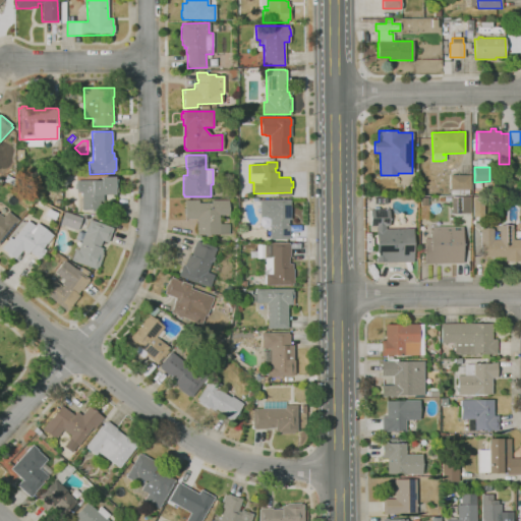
[(468,194),(450,194),(450,189),(449,189),(449,175),(470,175),(470,190),(468,190),(468,194)]
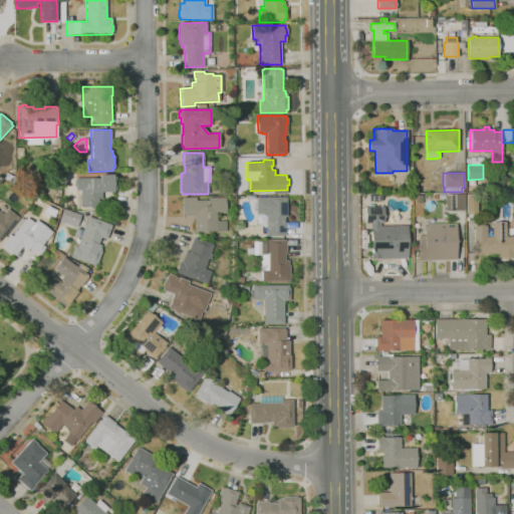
[(99,175),(112,175),(112,177),(114,177),(114,190),(112,190),(112,192),(101,192),(101,199),(98,198),(98,207),(80,207),(80,190),(75,190),(75,178),(99,178),(99,175)]
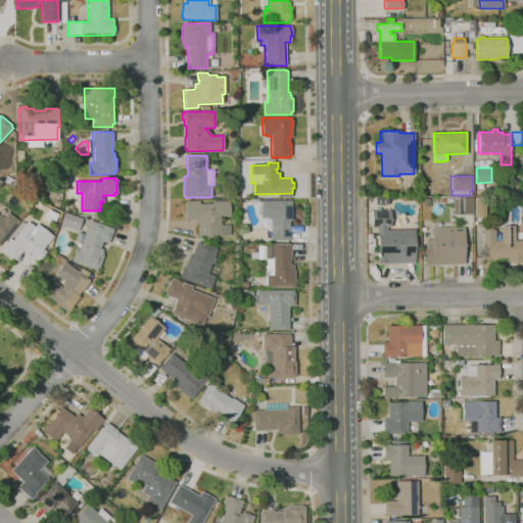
[(453,215),(453,202),(446,202),(446,198),(471,197),(471,215),(453,215)]
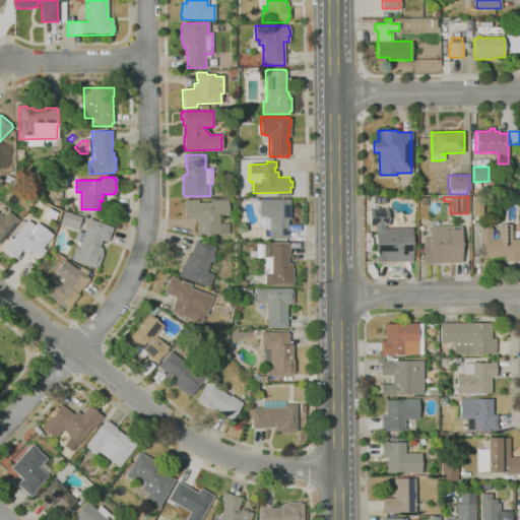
[(471,215),(480,215),(480,197),(471,196),(471,215)]
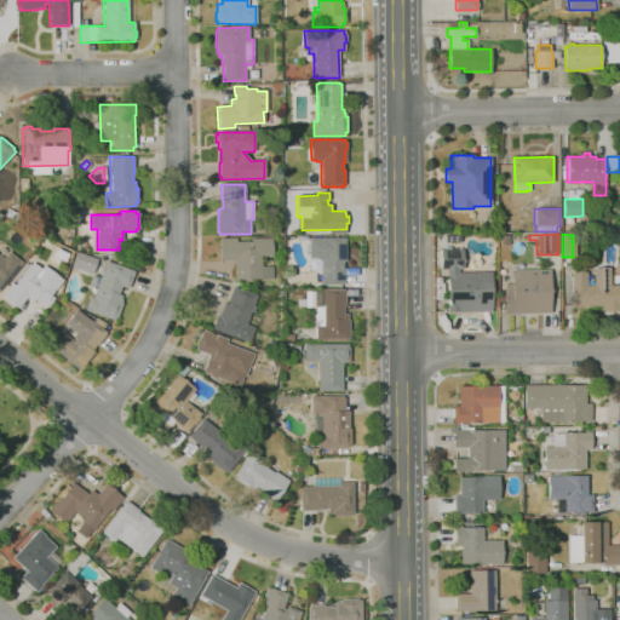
[(250,281),(244,281),(244,280),(234,280),(234,260),(220,260),(220,259),(217,259),(218,248),(219,248),(219,237),(236,237),(236,241),(251,241),(251,237),(271,237),(271,256),(260,256),(260,267),(273,267),(273,279),(250,279),(250,281)]
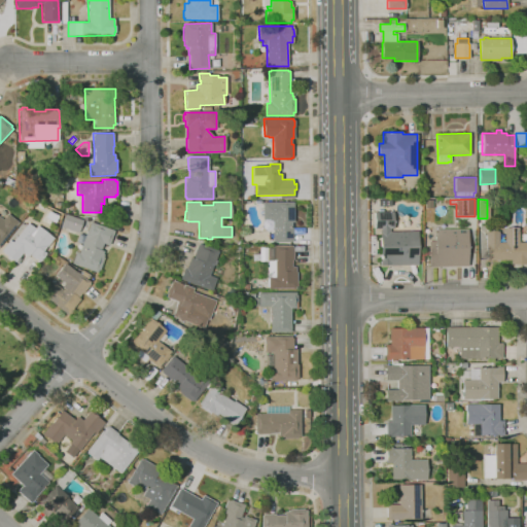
[(273,242),(273,220),(269,220),(269,219),(262,219),(262,202),(293,202),(294,222),(291,222),(291,227),(293,227),(293,242),(273,242)]
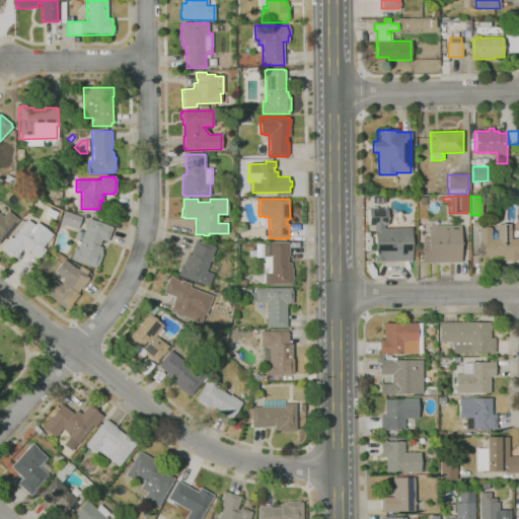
[(54,219),(45,215),(48,208),(57,213),(54,219)]
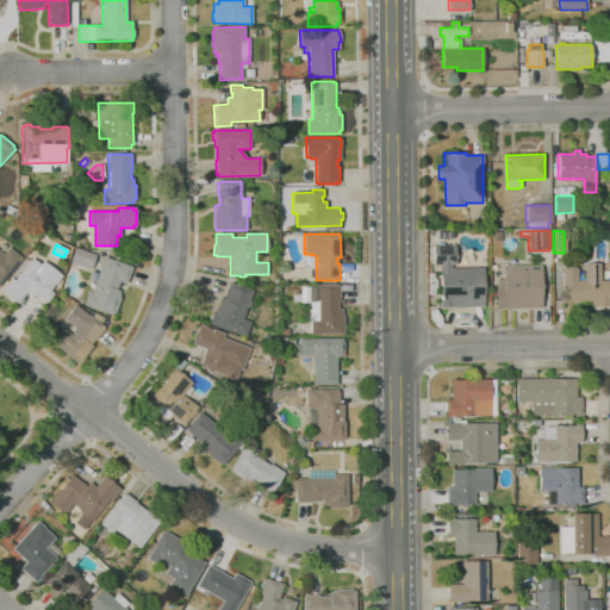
[(441,307),(440,265),(434,265),(434,246),(455,246),(456,265),(450,265),(452,268),(483,267),(484,306),(441,307)]
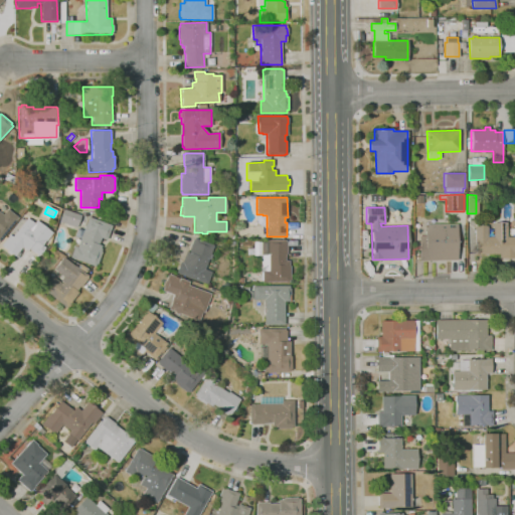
[(0,239),(0,211),(3,214),(7,209),(18,217),(0,239)]
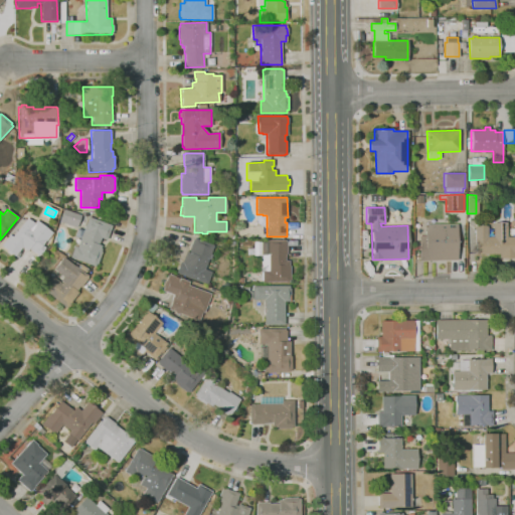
[(76,228),(59,222),(64,209),(80,215),(76,228)]
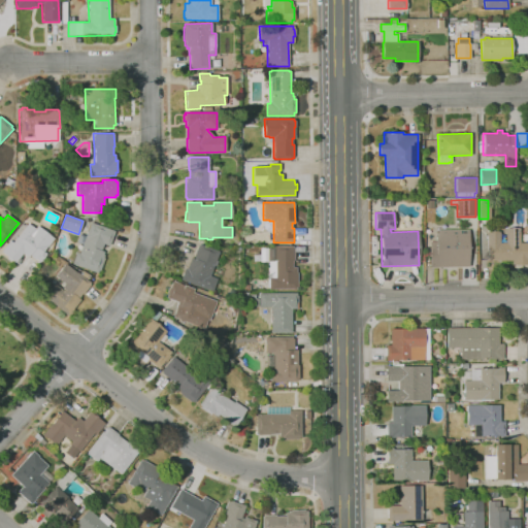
[(97,273),(72,264),(76,253),(79,254),(91,222),(114,231),(108,246),(103,244),(101,251),(104,252),(103,255),(104,255),(103,258),(104,258),(99,271),(98,271),(97,273)]
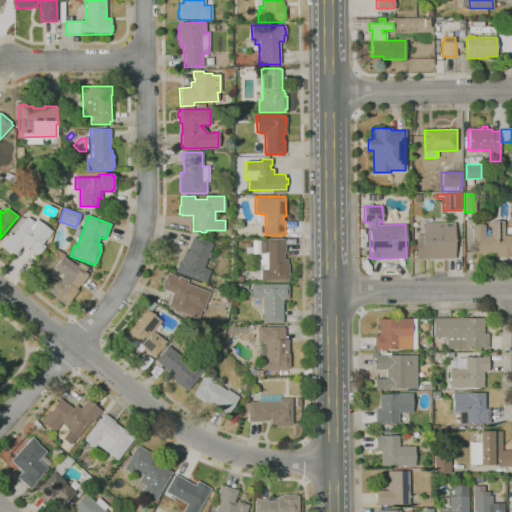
[(39,254),(34,251),(33,252),(30,249),(31,248),(29,246),(27,249),(22,245),(15,255),(11,252),(10,254),(6,250),(7,249),(1,244),(10,233),(12,235),(27,217),(33,222),(36,219),(51,231),(45,239),(44,239),(41,243),(45,246),(39,254)]
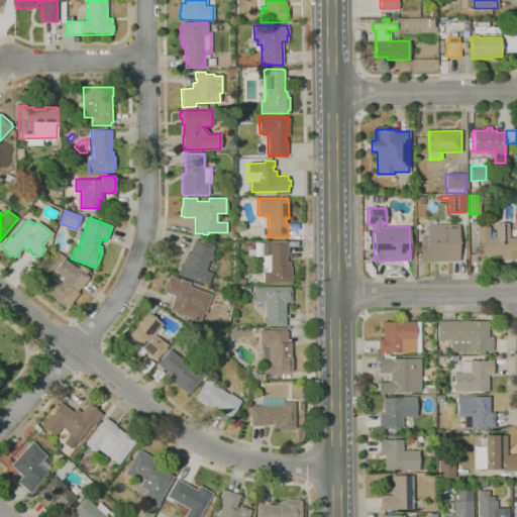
[(516,260),(501,260),(501,255),(476,255),(476,226),(489,226),(489,238),(496,238),(495,223),(508,223),(509,238),(516,238),(516,260)]
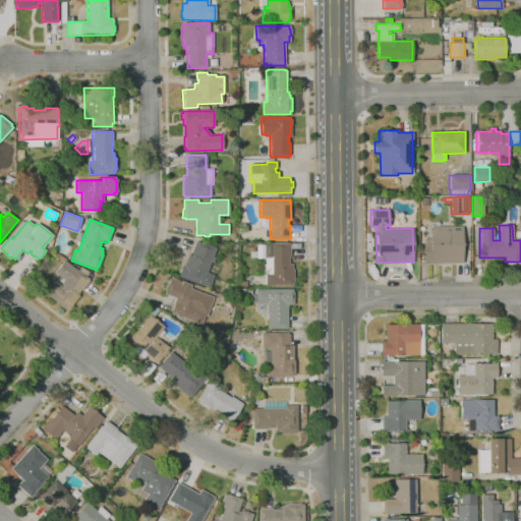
[(424,264),(423,239),(429,239),(429,228),(462,227),(463,263),(424,264)]
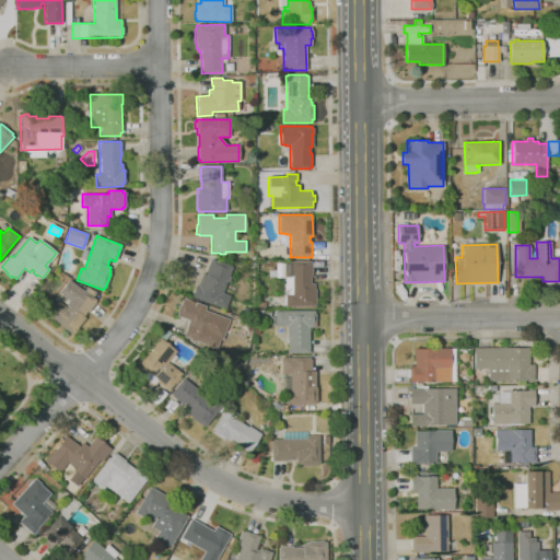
[(224,310),(191,296),(196,284),(198,286),(202,273),(206,275),(206,273),(205,272),(209,260),(211,260),(211,259),(232,267),(229,277),(230,277),(228,282),(226,281),(223,292),(231,295),(224,310)]
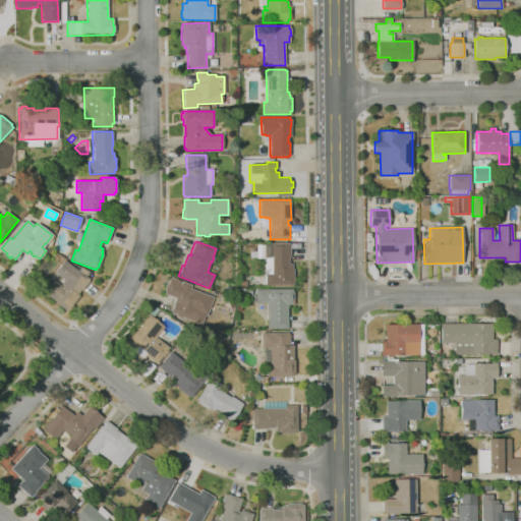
[(266,286),(266,275),(264,275),(264,257),(263,245),(269,245),(269,243),(288,243),(288,245),(290,245),(290,256),(289,256),(289,264),(292,264),(292,269),(293,269),(294,284),(292,284),(292,285),(266,286)]
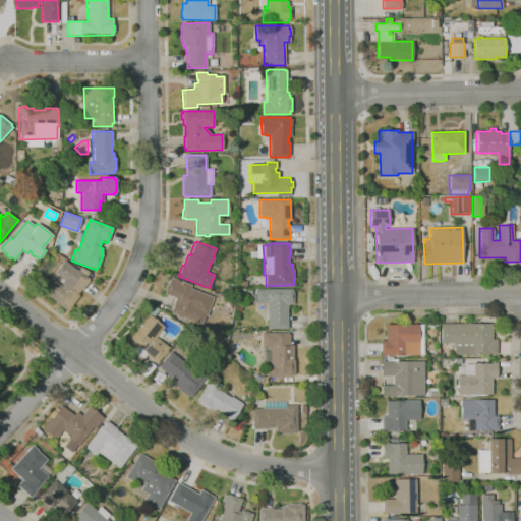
[(89,279),(89,280),(90,281),(81,290),(80,290),(77,294),(78,296),(72,305),(68,311),(44,293),(54,281),(60,285),(64,280),(54,273),(63,261),(75,269),(89,279)]
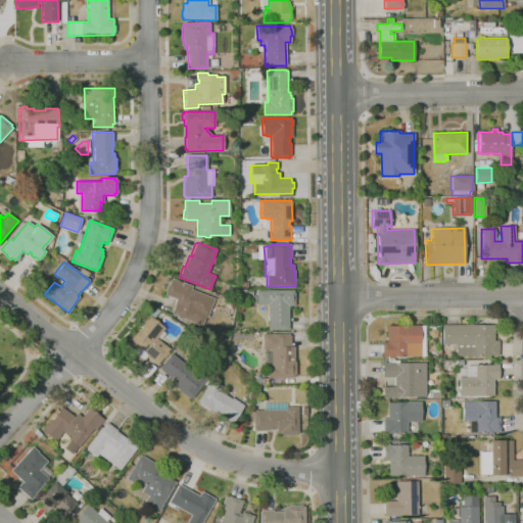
[(219,273),(212,271),(215,265),(221,267),(219,273)]
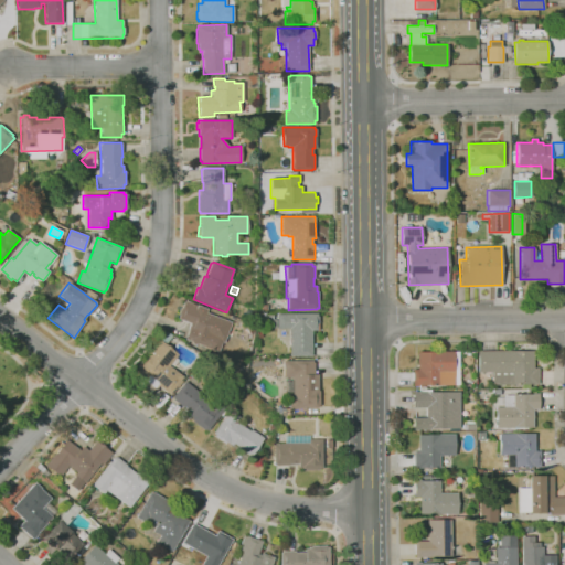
[(87,290),(96,295),(94,299),(85,294),(87,290)]
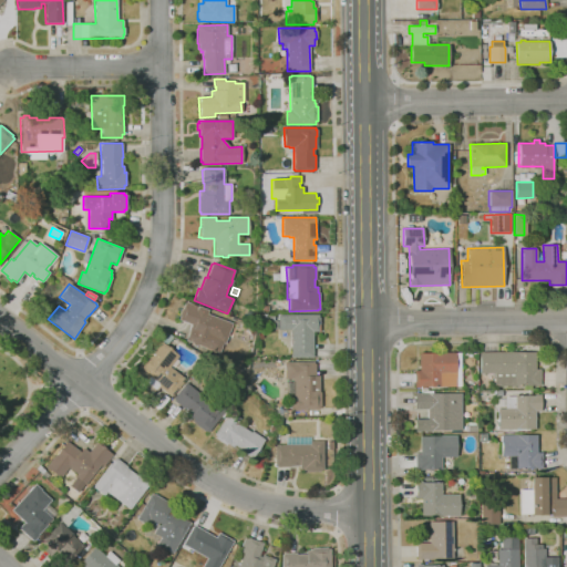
[(219,352),(198,344),(197,347),(193,344),(193,343),(186,341),(191,330),(188,330),(191,325),(178,320),(179,317),(177,316),(181,309),(182,310),(185,301),(197,306),(208,310),(207,313),(233,323),(225,344),(223,343),(219,352)]
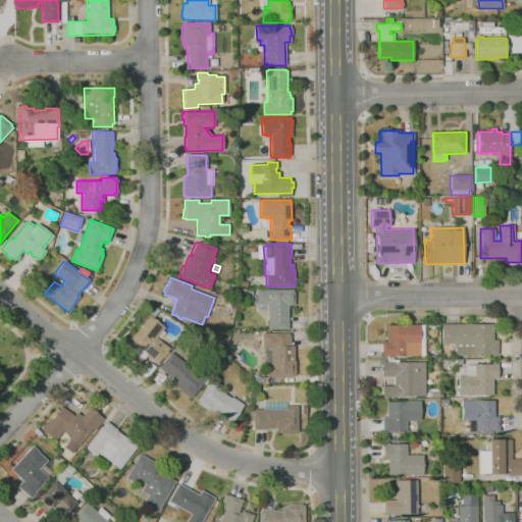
[(256,303),(249,302),(249,295),(242,295),(242,290),(249,290),(249,294),(256,295),(256,303)]
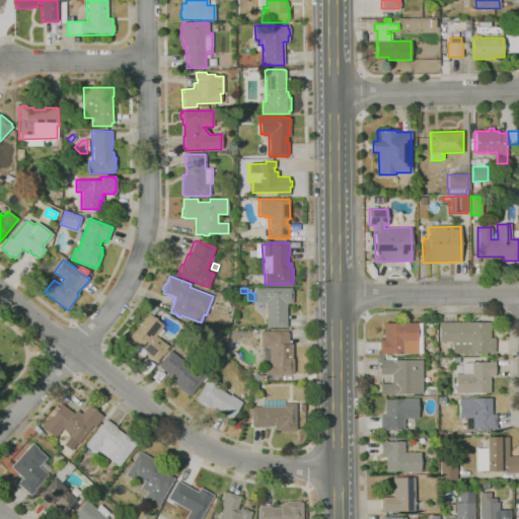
[(267,327),(266,301),(254,302),(254,288),(291,288),(291,291),(292,290),(293,297),(291,297),(291,304),(286,304),(286,327),(267,327)]
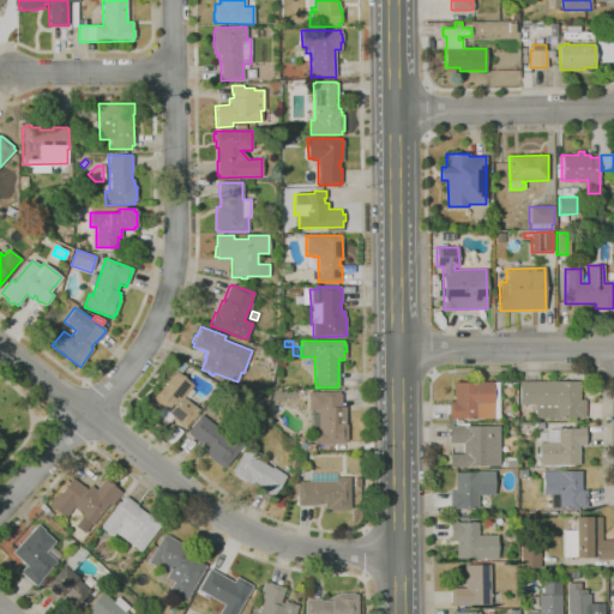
[(173,365),(166,360),(169,354),(176,359),(173,365)]
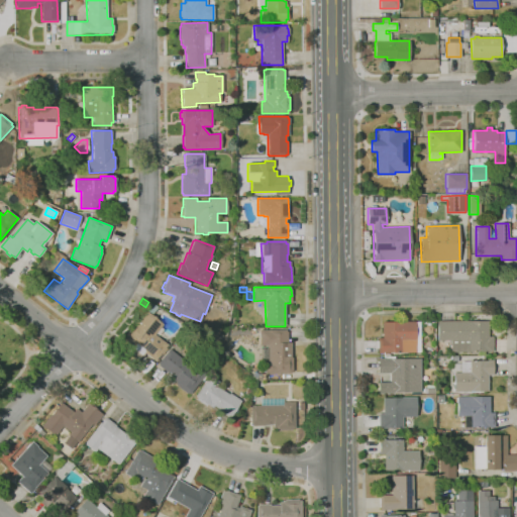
[(151,314),(145,310),(150,303),(157,307),(151,314)]
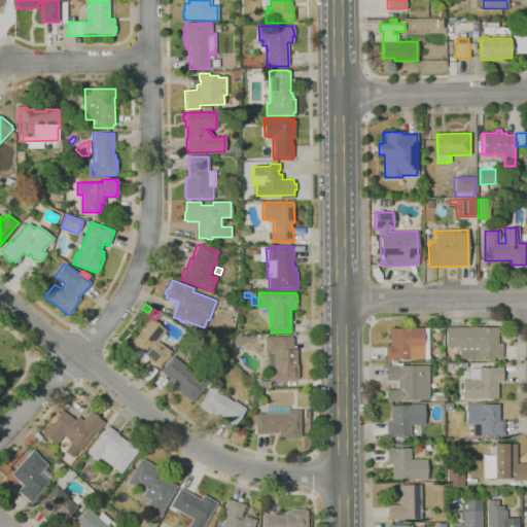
[(157,369),(147,360),(144,364),(123,347),(147,316),(155,323),(166,330),(157,342),(171,352),(169,355),(170,356),(166,361),(164,360),(157,369)]
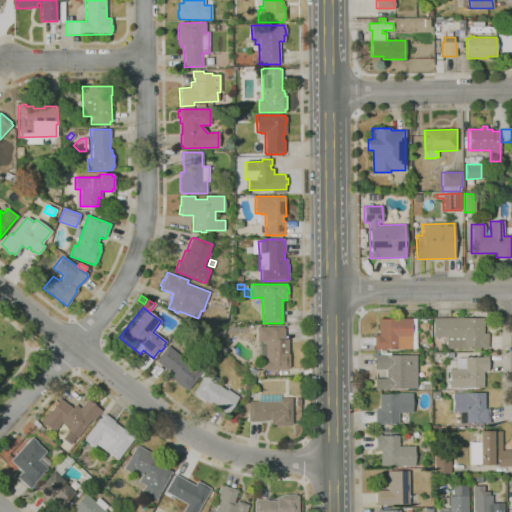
[(411,350),(374,350),(374,335),(378,335),(378,319),(410,318),(411,350)]
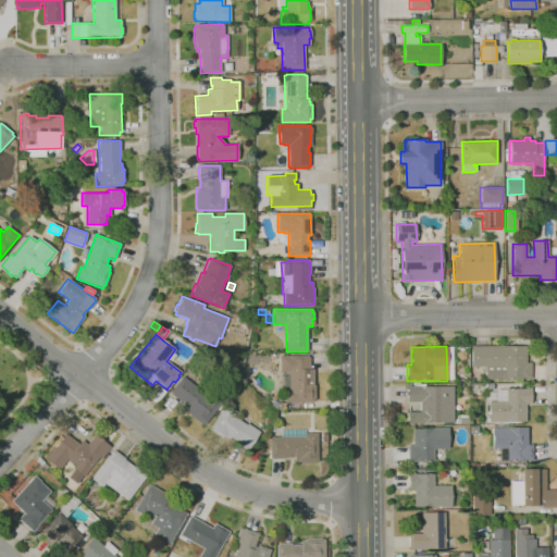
[(521,383),(515,383),(515,380),(485,380),(485,368),(471,368),(471,346),(525,346),(525,362),(531,362),(531,380),(521,380),(521,383)]
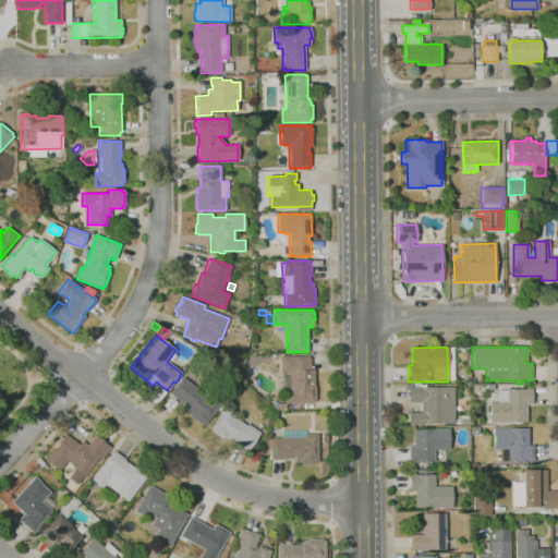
[(463,360),(459,360),(457,358),(457,354),(459,351),(459,349),(464,349),(464,351),(463,351),(465,353),(466,358),(463,360)]
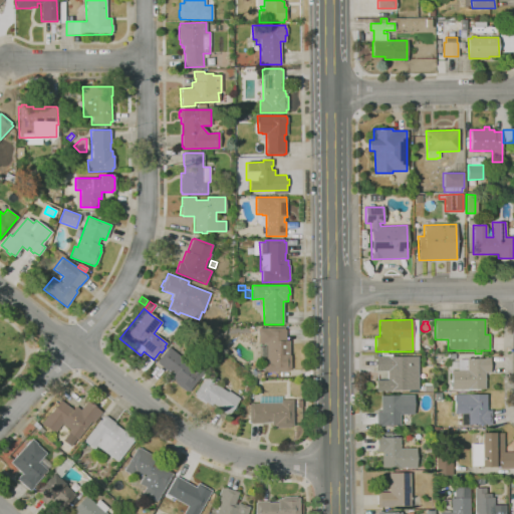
[(279,377),(279,371),(263,371),(263,360),(266,360),(265,356),(259,356),(259,346),(265,346),(265,343),(258,343),(258,328),(284,328),(284,330),(286,330),(286,340),(289,340),(289,355),(290,355),(291,369),(289,369),(289,370),(292,370),(292,377),(279,377)]
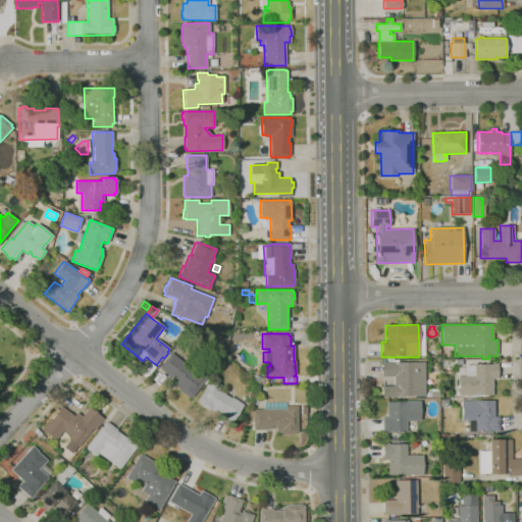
[(191,400),(173,385),(176,381),(169,375),(167,376),(158,369),(171,353),(196,372),(198,369),(208,377),(206,379),(208,380),(205,384),(204,383),(191,400)]
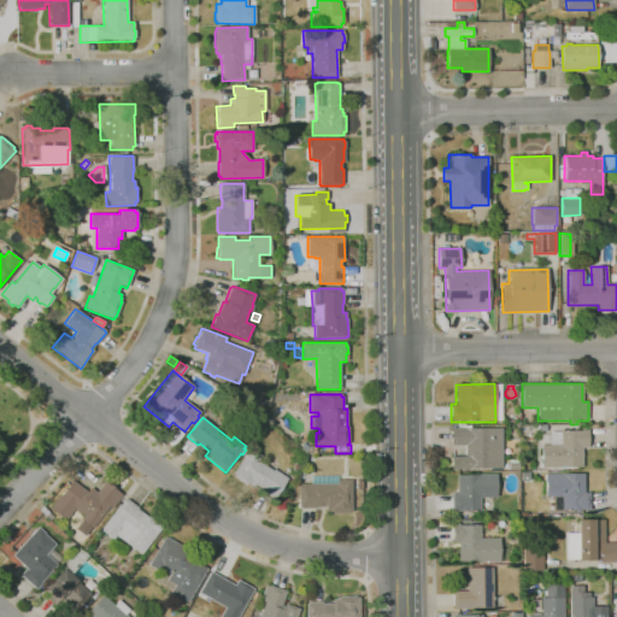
[(451,469),(451,456),(465,456),(465,445),(451,446),(451,428),(465,427),(465,428),(501,428),(501,468),(470,469),(451,469)]
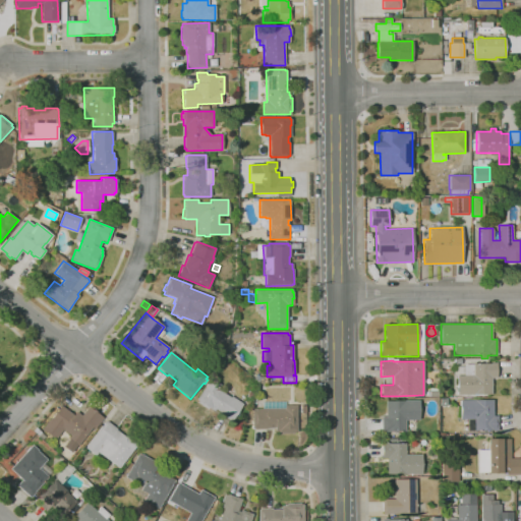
[(457,395),(457,375),(457,366),(464,366),(464,364),(472,364),(472,363),(490,363),(490,362),(497,362),(497,378),(491,378),(491,394),(457,395)]
